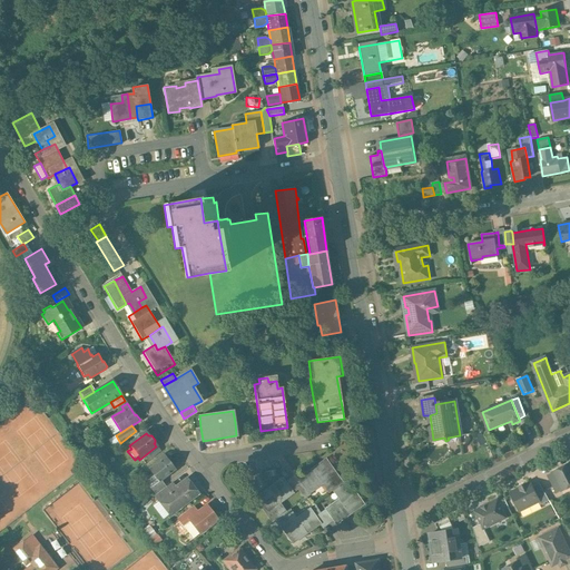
[(175,470),(165,458),(160,460),(159,458),(154,462),(156,464),(148,470),(153,474),(144,482),(149,490),(160,481),(175,470)]
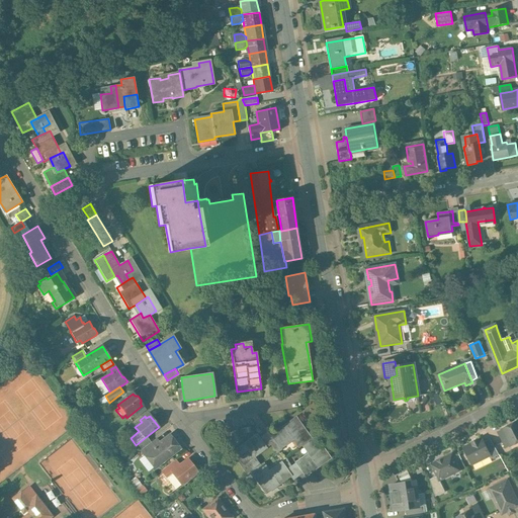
[(295,418),(271,435),(268,432),(264,435),(276,452),(292,440),(298,448),(301,446),(311,439),(295,418)]
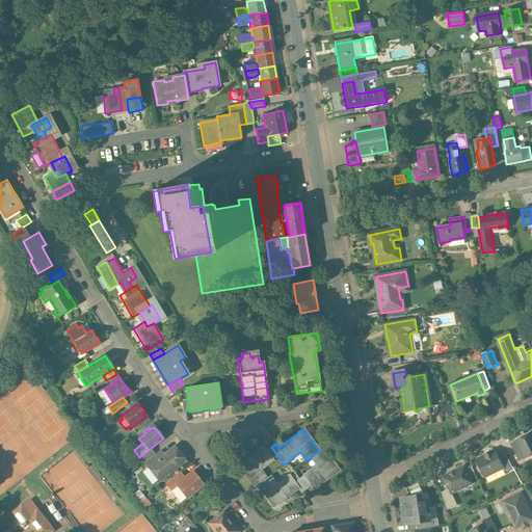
[(531,432),(516,442),(525,458),(531,454),(531,432)]
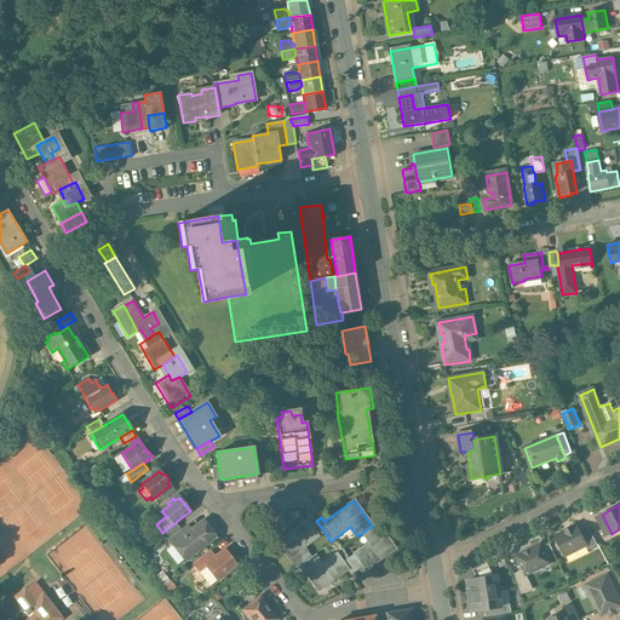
[(612,534),(602,515),(595,517),(604,537),(612,534)]
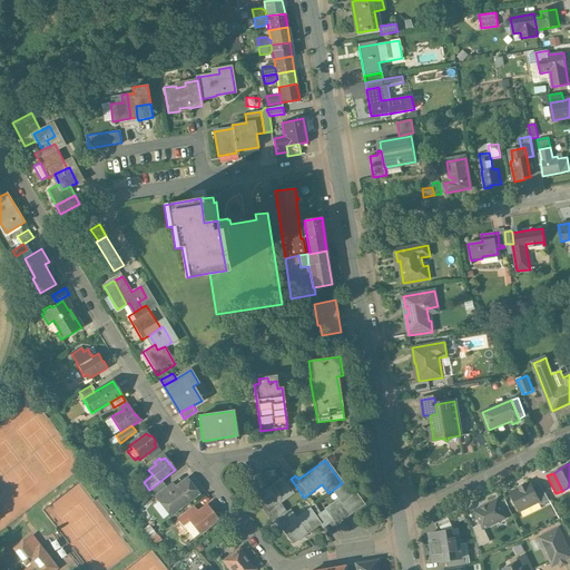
[(285,483),(282,479),(255,499),(272,522),(275,519),(286,512),(281,503),(294,494),(293,492),(296,490),(303,499),(304,498),(291,479),(285,483)]
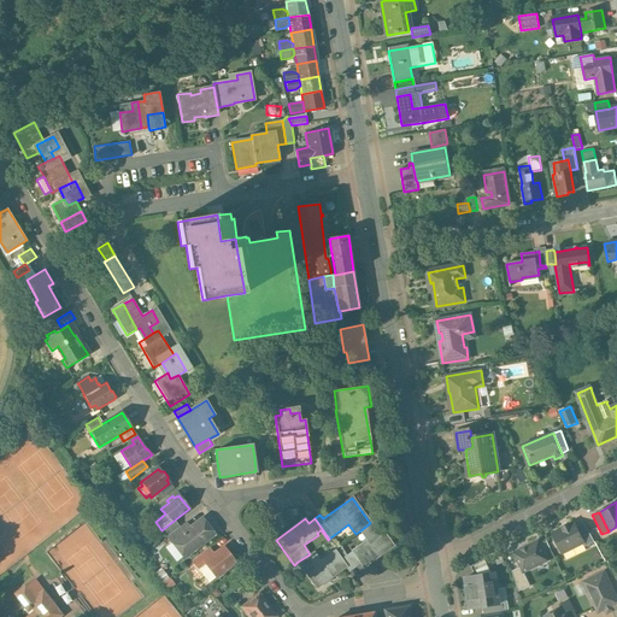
[(189,529),(172,541),(184,557),(200,545),(203,545),(205,544),(205,540),(213,534),(201,519),(189,529)]
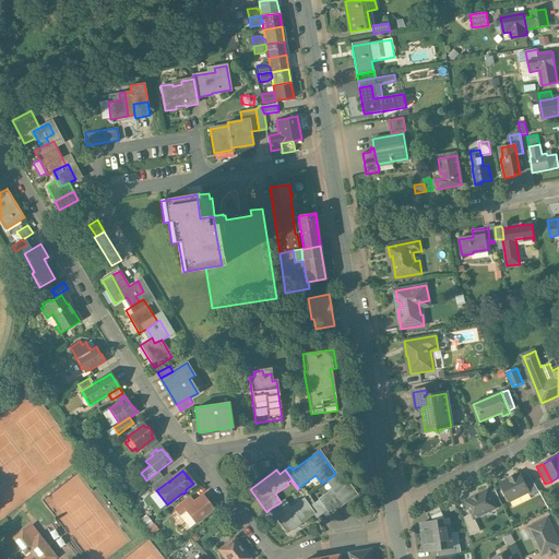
[(162,478),(157,472),(146,480),(152,486),(153,486),(162,478)]
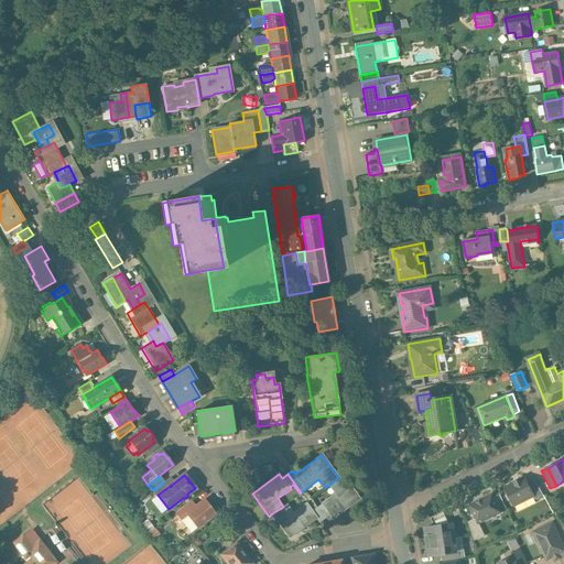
[(359,499),(343,476),(338,478),(328,486),(335,494),(321,503),(322,503),(317,507),(324,517),(329,513),(333,518),(359,499)]
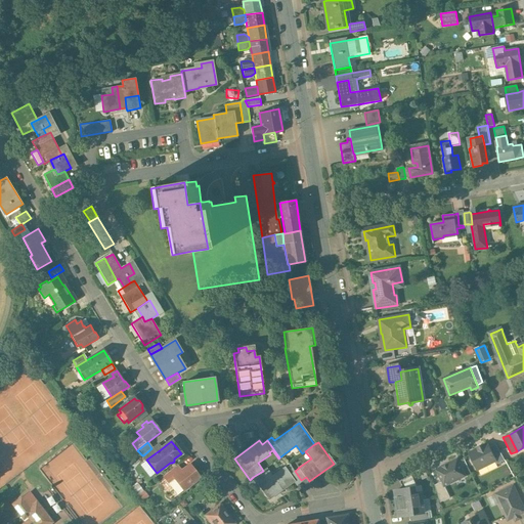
[(151,448),(143,455),(146,460),(161,449),(157,444),(151,448)]
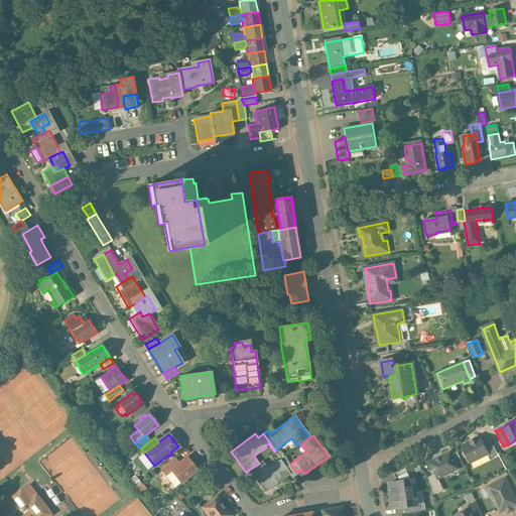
[(481,437),(477,439),(476,437),(471,440),(471,442),(463,446),(471,463),(488,455),(489,454),(482,440),(481,437)]
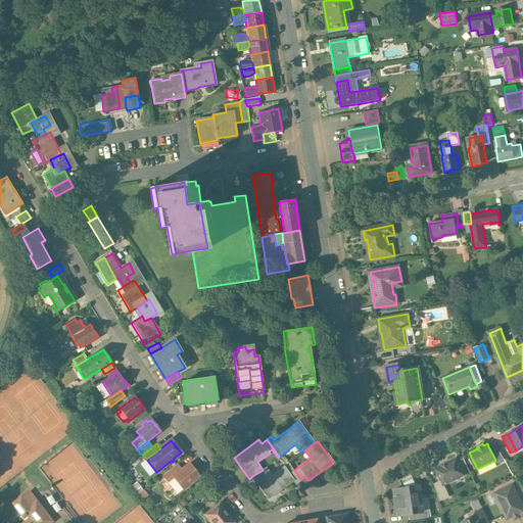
[(505,460),(495,443),(488,446),(495,460),(494,461),(496,464),(505,460)]
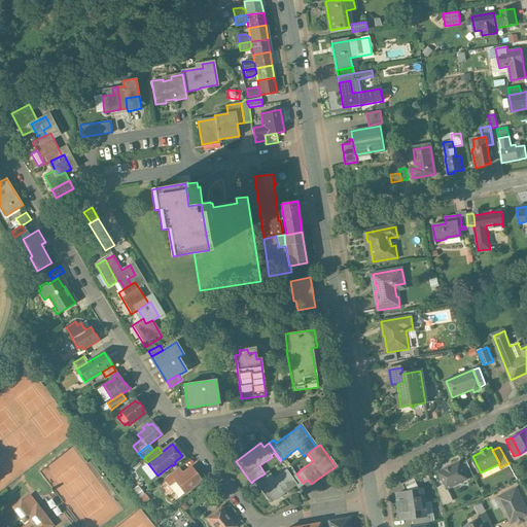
[(90,460),(85,463),(111,497),(115,494),(90,460)]
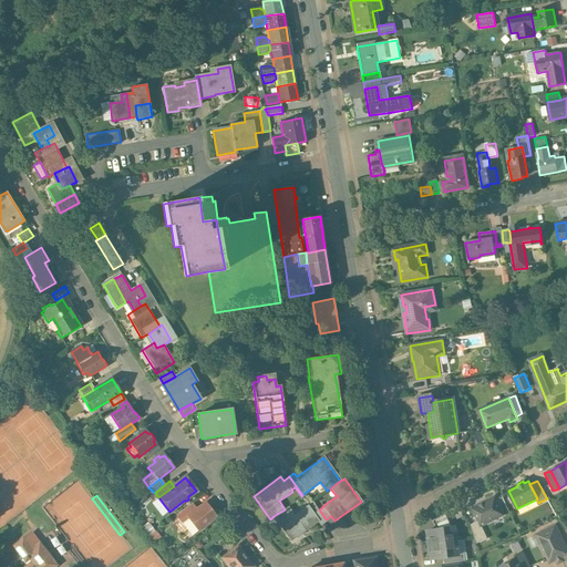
[(495,497),(472,508),(478,522),(481,526),(482,526),(504,515),(495,497)]
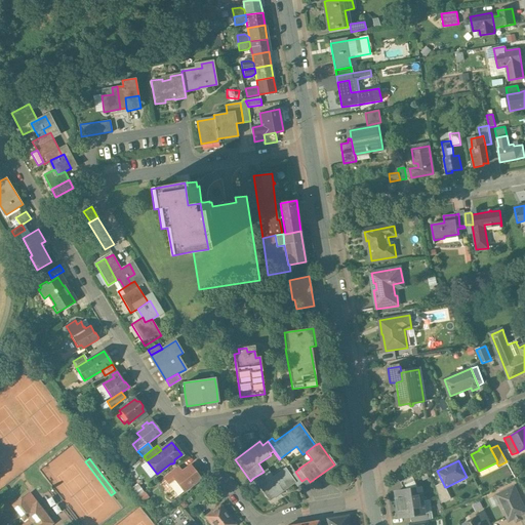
[(177,466),(163,477),(168,484),(169,484),(175,479),(174,478),(182,472),(177,466)]
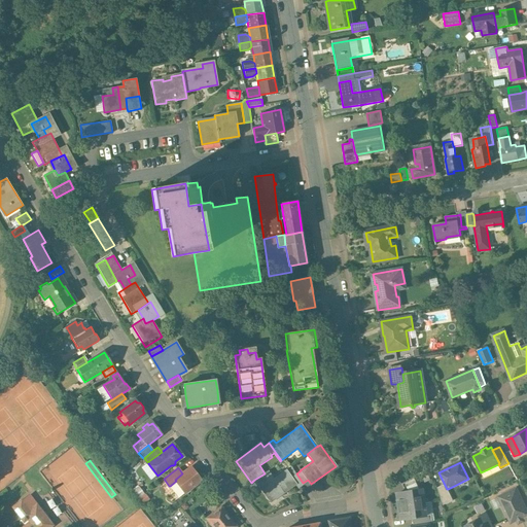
[(201,481),(190,467),(182,473),(175,480),(176,481),(170,486),(178,498),(184,493),(185,493),(201,481)]
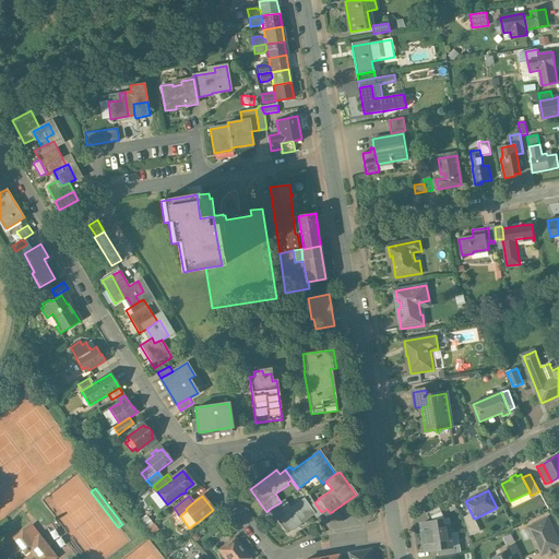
[(290,508),(284,499),(281,502),(270,509),(287,533),(314,513),(317,516),(321,512),(314,502),(309,506),(304,498),(290,508)]
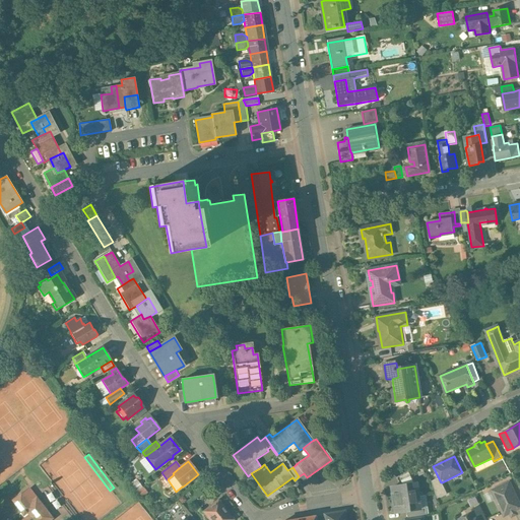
[(413,469),(407,472),(410,478),(412,477),(416,475),(413,469)]
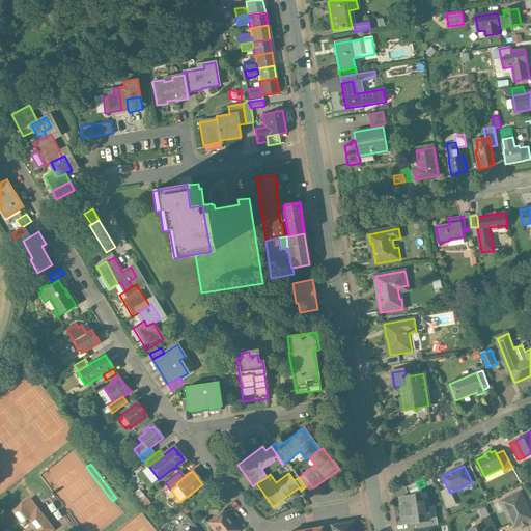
[(416,482),(406,487),(408,494),(419,488),(416,482)]
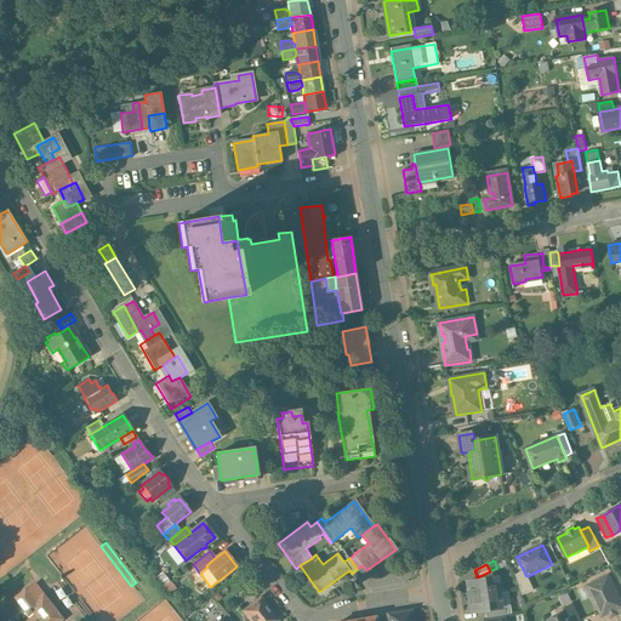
[(477,577),(474,579),(474,581),(468,581),(471,593),(468,593),(469,598),(501,593),(499,577),(496,577),(493,570),(490,571),(477,577)]
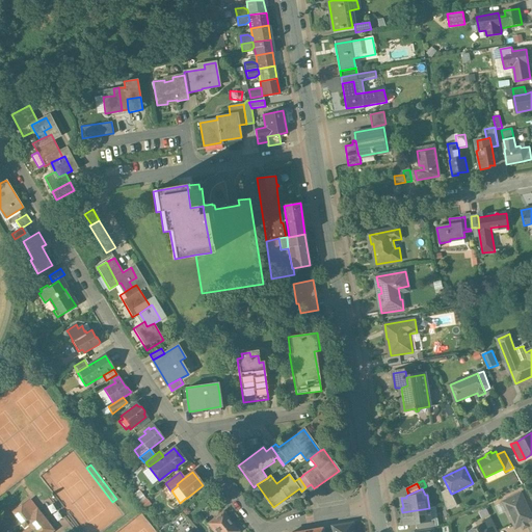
[(449,489),(442,493),(446,505),(447,510),(457,505),(452,494),(451,494),(449,489)]
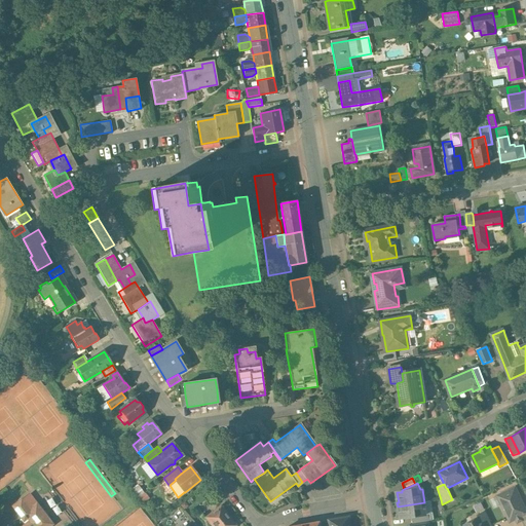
[(60,508),(73,525),(74,525),(79,522),(65,503),(52,488),(47,492),(60,508)]
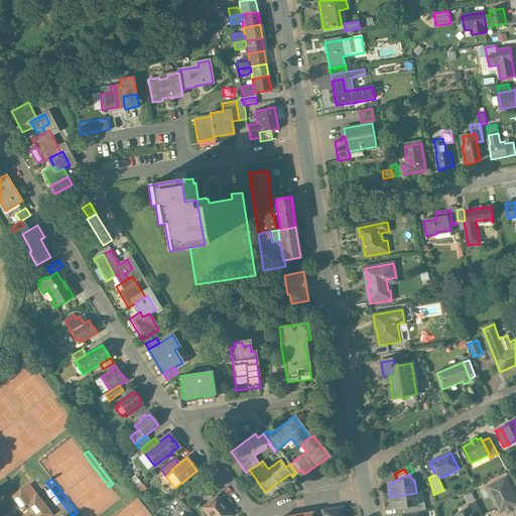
[(515,501),(505,479),(493,485),(496,491),(491,493),(500,512),(510,508),(515,504),(515,501)]
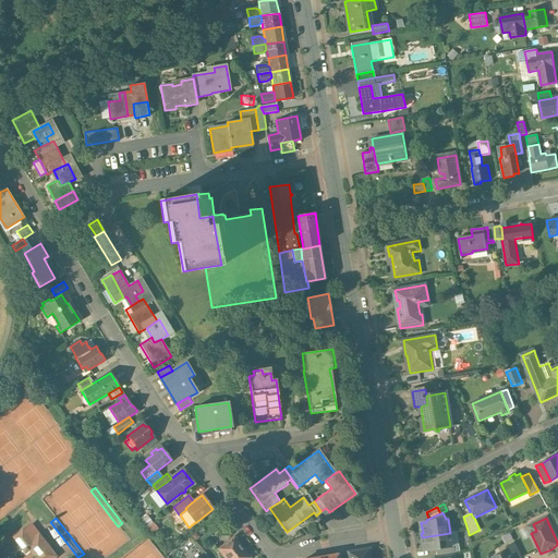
[(52,557),(57,555),(40,533),(38,534),(31,524),(15,536),(12,538),(25,556),(22,557),(52,557)]
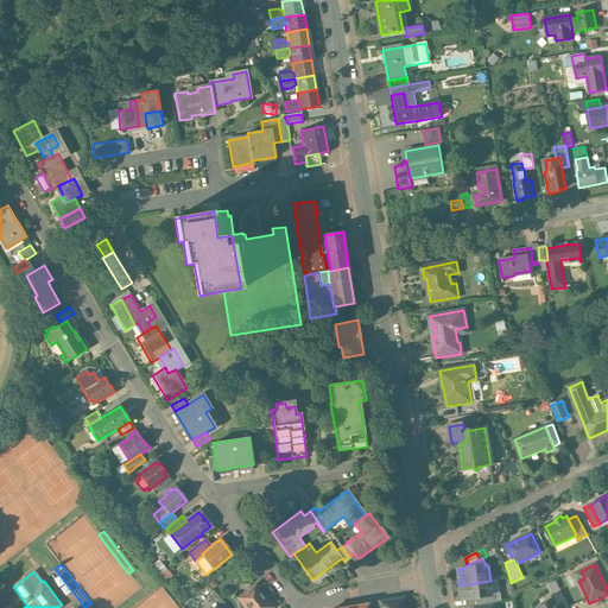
[(491,581),(460,586),(460,589),(462,589),(463,600),(476,599),(489,596),(493,595),(491,581)]
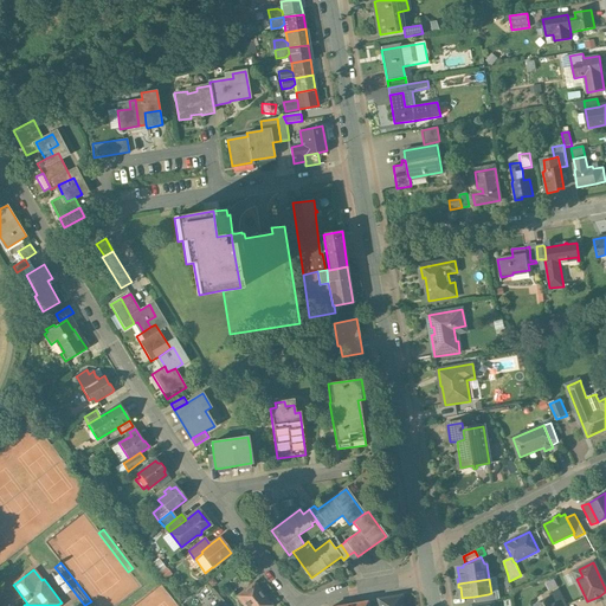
[(269,605),(271,604),(255,581),(237,595),(244,605),(269,605)]
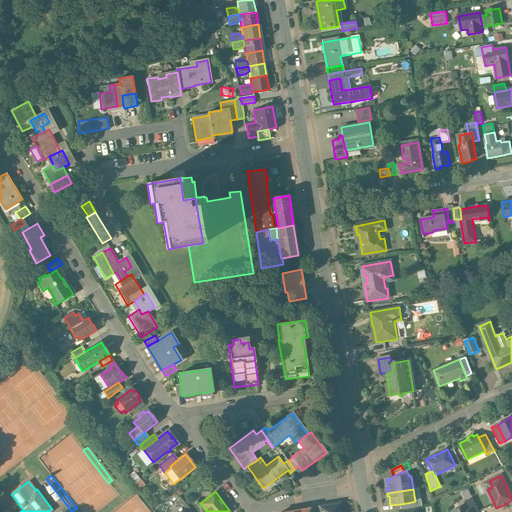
[(479,511),(472,498),(464,501),(466,505),(467,505),(470,511),(479,511)]
